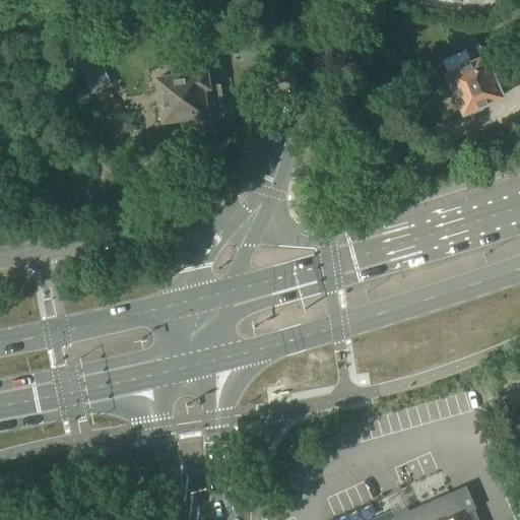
[(64,34),(91,94),(111,86),(83,24),(64,34)]
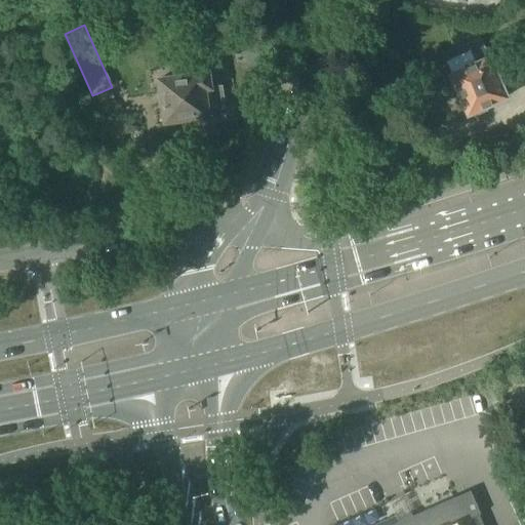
[(508,98),(481,39),(469,44),(477,64),(445,78),(441,82),(439,87),(440,92),(443,96),(448,99),(453,98),(459,96),(468,116),(470,115),(474,117),(487,112),(487,107),(508,98)]
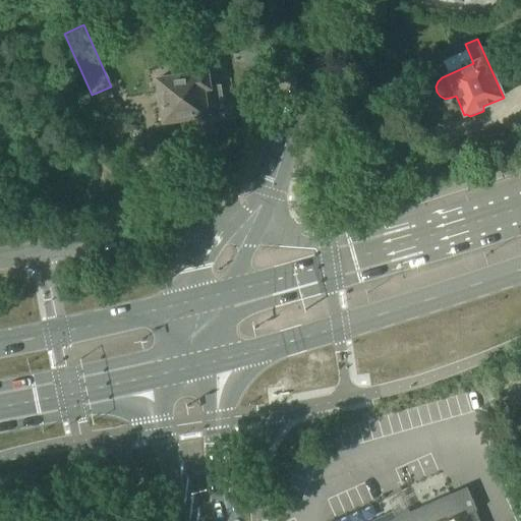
[(209,87),(207,72),(158,78),(164,122),(194,118),(201,122),(208,121),(213,115),(212,111),(218,110),(223,104),(221,85),(209,87)]
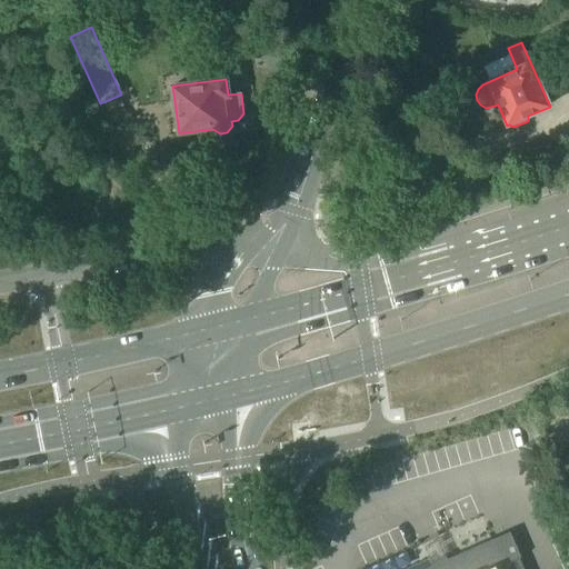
[(522,568),(519,560),(520,559),(509,535),(447,561),(446,558),(420,568),(522,568)]
